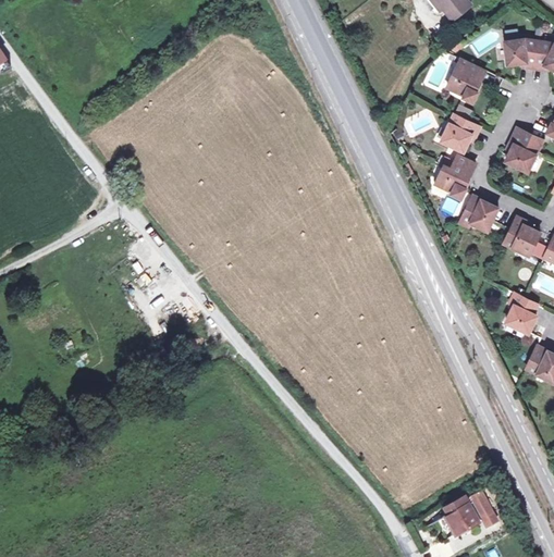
[(443,10),(435,0),(429,0),(429,1),(439,13),(443,10)]
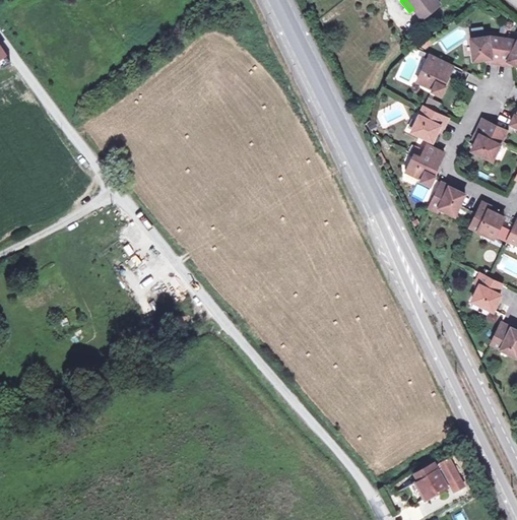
[(438,4),(435,0),(406,0),(413,9),(421,18),(438,4)]
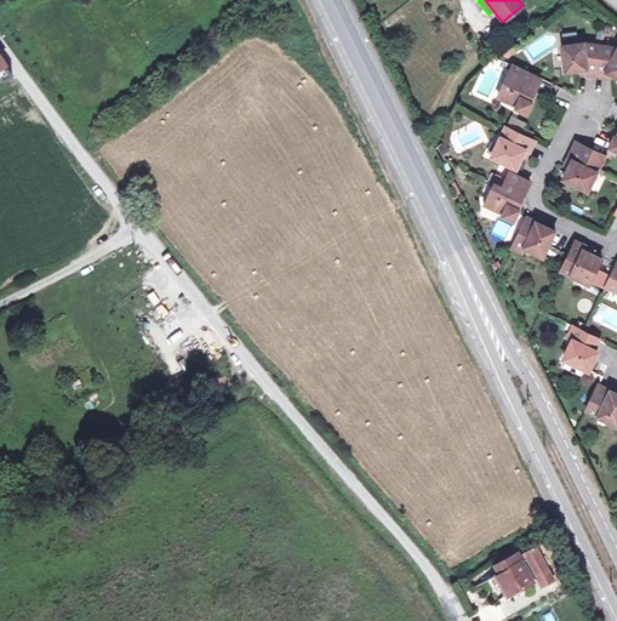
[(595,75),(600,45),(584,41),(563,45),(565,69),(580,68),(584,67),(586,73),(595,75)]
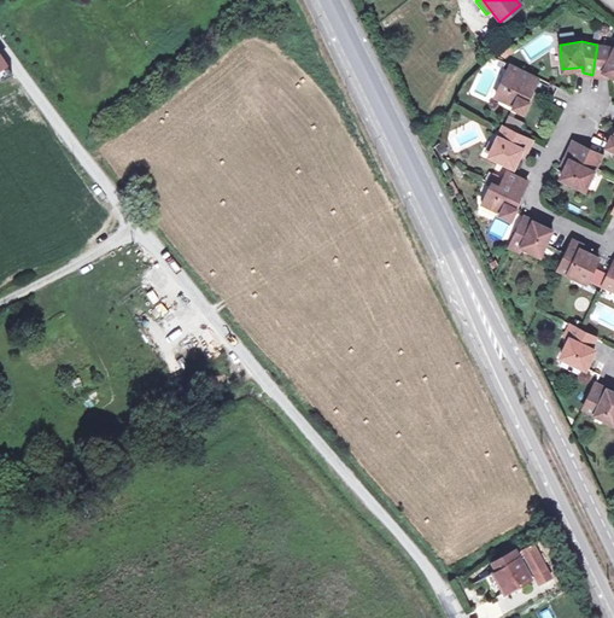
[(613,46),(613,47),(597,45),(592,75),(602,76),(604,71),(610,74),(613,76),(613,46)]
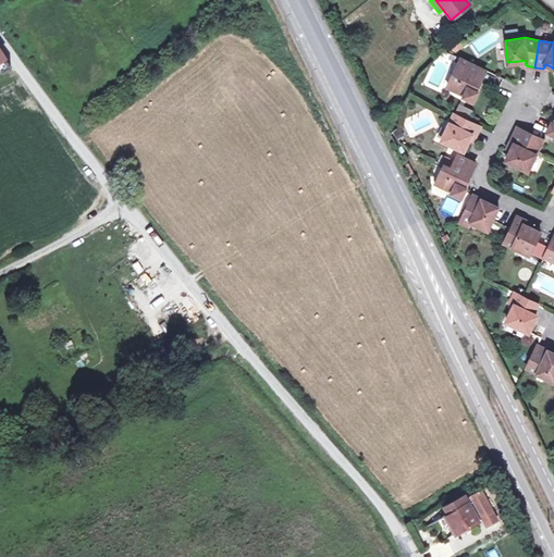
[(459,41),(452,46),(455,51),(463,46),(459,41)]
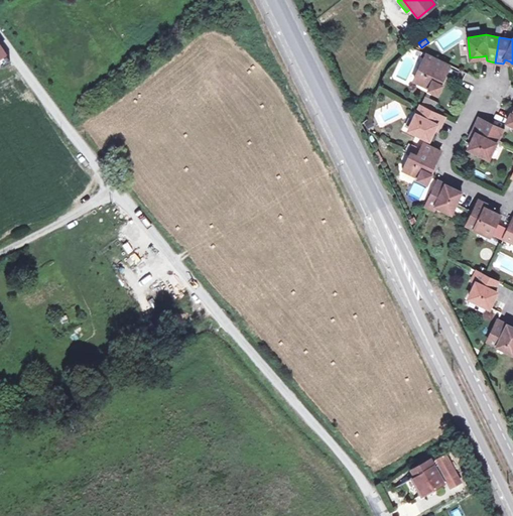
[(450,65),(426,54),(414,80),(429,87),(428,89),(437,94),(442,84),(441,83),(450,65)]
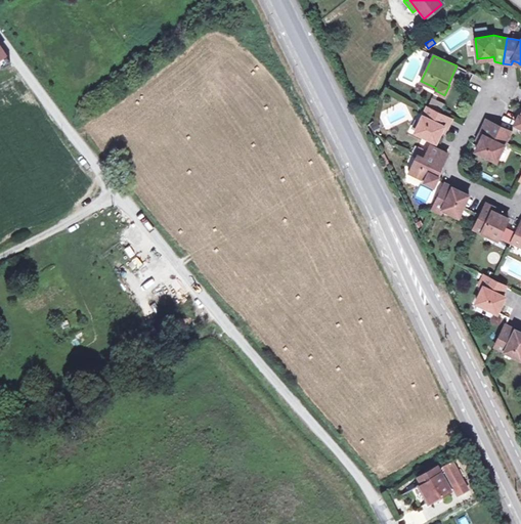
[(428,98),(426,104),(439,110),(441,102),(428,98)]
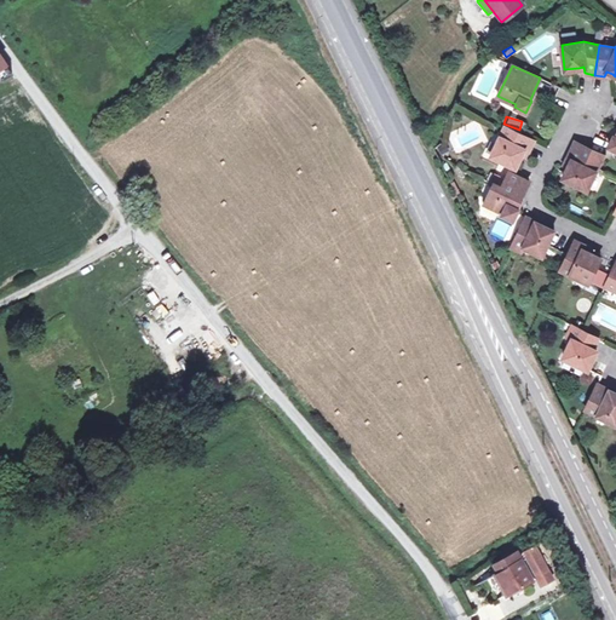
[(534,139),(505,126),(490,154),(516,166),(520,155),(524,149),(528,151),(534,139)]
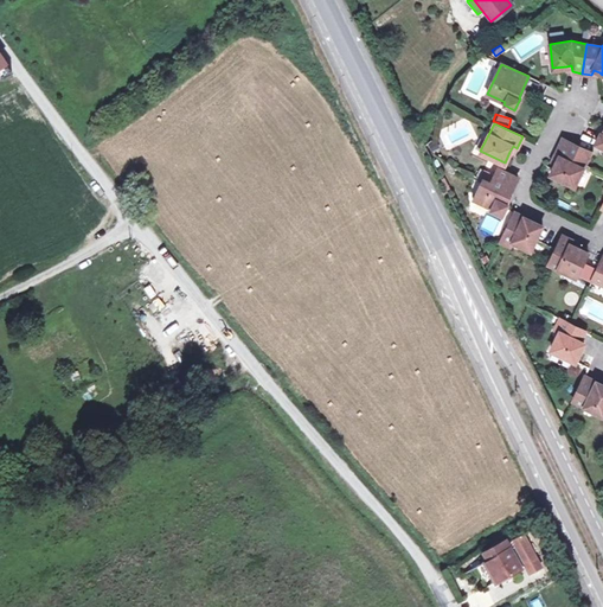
[(431,133),(422,136),(424,144),(435,139),(431,133)]
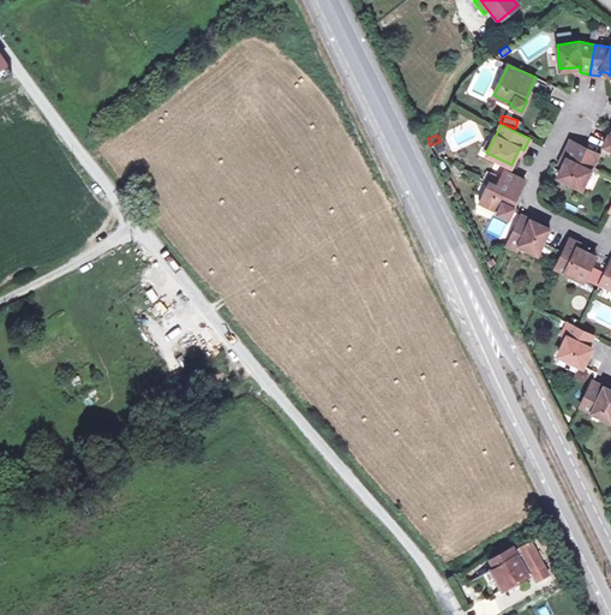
[(599,154),(570,139),(562,156),(567,159),(562,165),(562,166),(557,177),(582,187),(592,168),(599,154)]
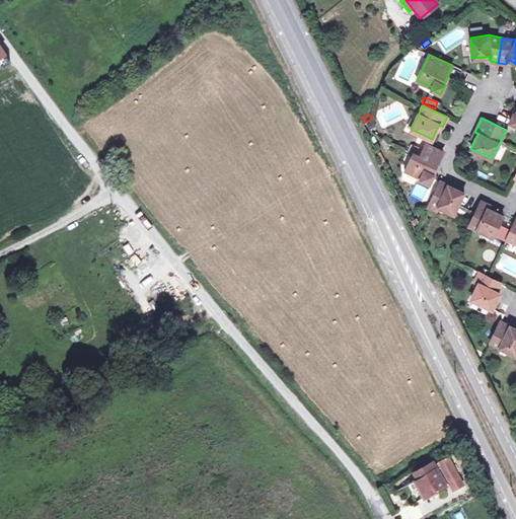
[(442,151),(426,143),(422,151),(419,156),(413,153),(404,169),(420,176),(420,178),(430,183),(435,174),(432,173),(442,151)]
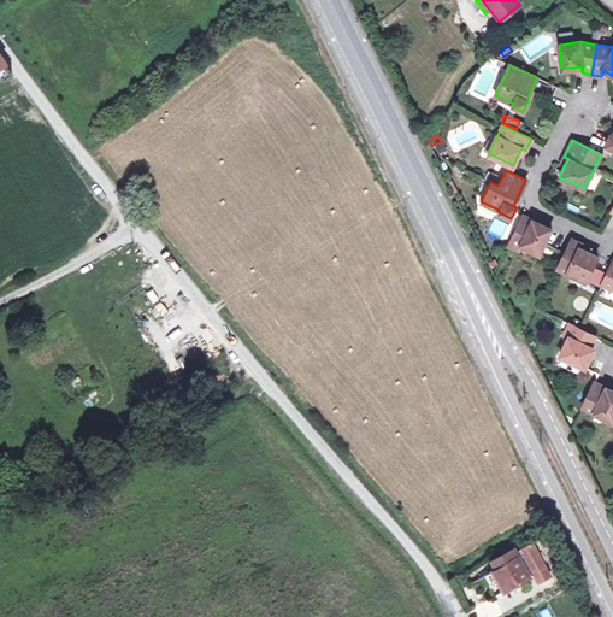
[(497,186),(501,180),(493,175),(489,182),(490,182),(497,186)]
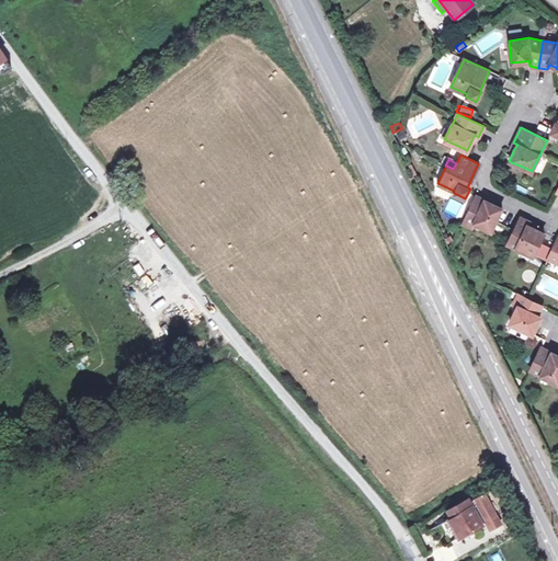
[(485,199),(476,195),(463,222),(470,227),(473,222),(490,231),(501,207),(492,203),(490,207),(482,203),(485,199)]
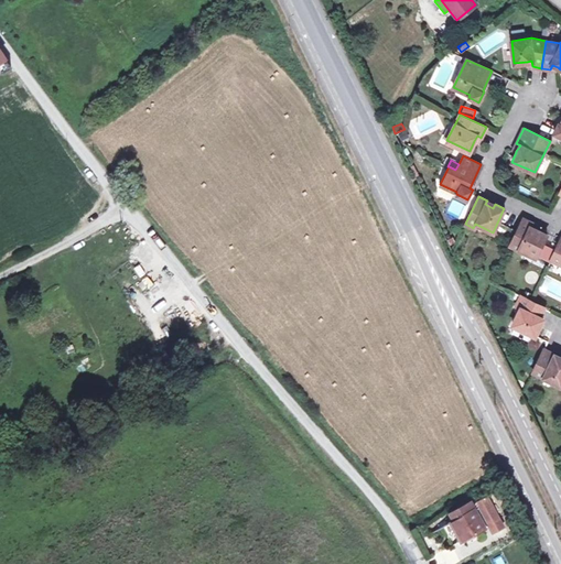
[(531,221),(522,217),(509,245),(535,257),(546,234),(536,229),(530,225),(531,221)]
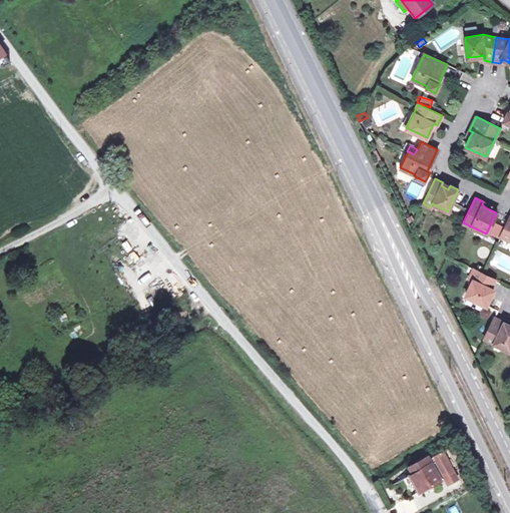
[(509,214),(500,236),(509,240),(509,214)]
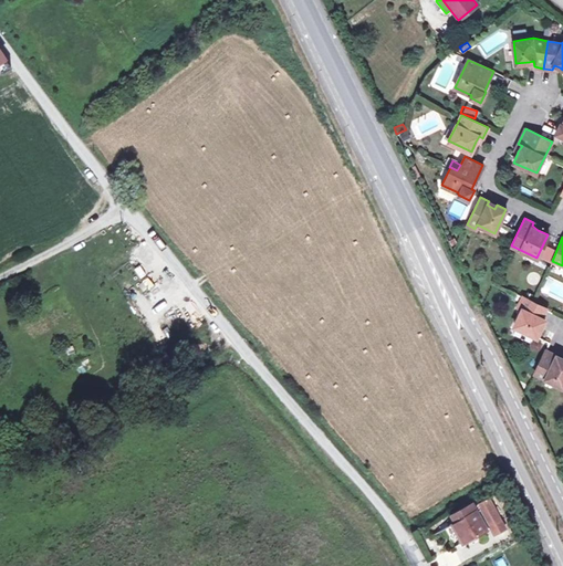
[(532,302),(521,295),(517,306),(521,308),(512,325),(535,336),(541,326),(537,324),(540,317),(544,307),(532,302)]
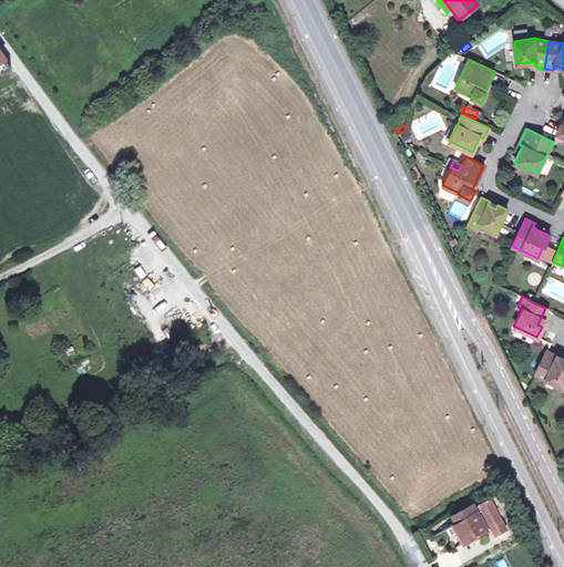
[(556,356),(545,350),(539,366),(535,371),(534,373),(562,387),(563,382),(563,359),(562,363),(555,359),(556,356)]
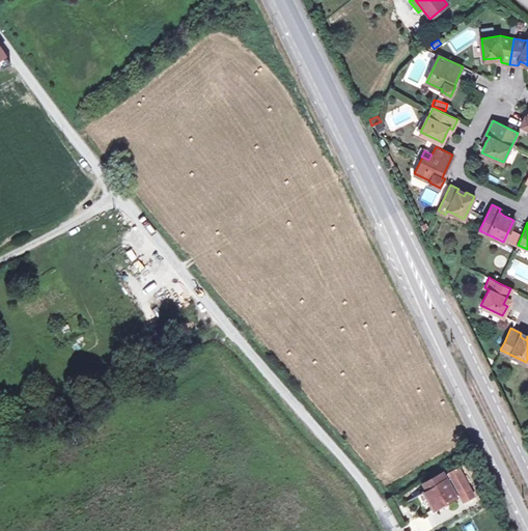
[(446,468),(426,479),(432,486),(420,493),(429,510),(464,491),(472,486),(461,466),(448,472),(446,468)]
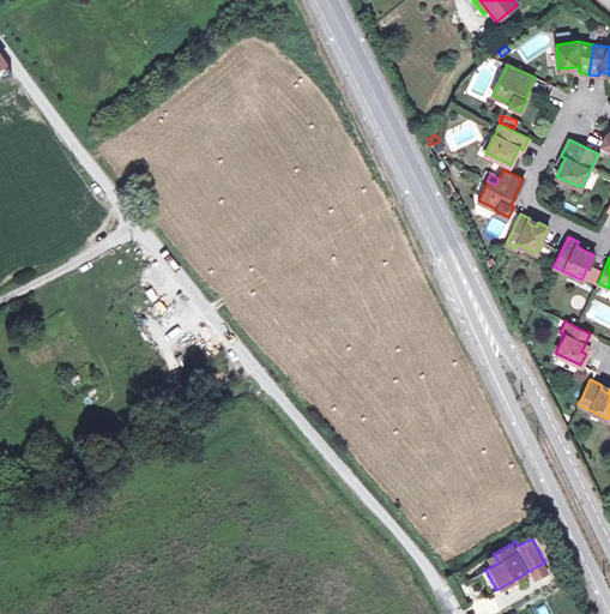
[(548,567),(545,563),(536,567),(539,573),(548,567)]
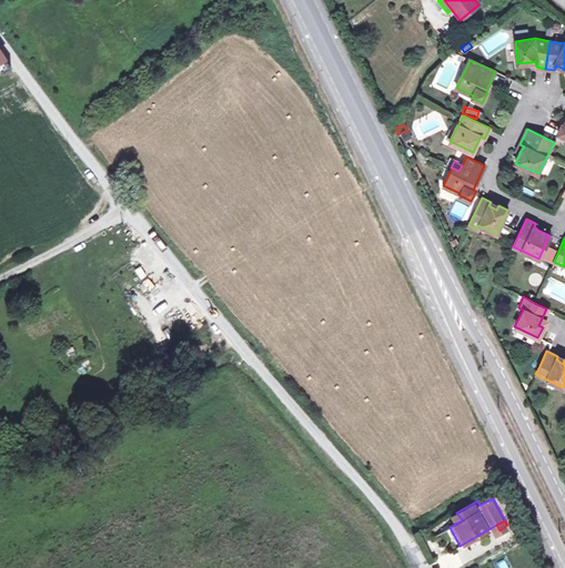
[(424,531),(417,535),(422,543),(429,538),(424,531)]
